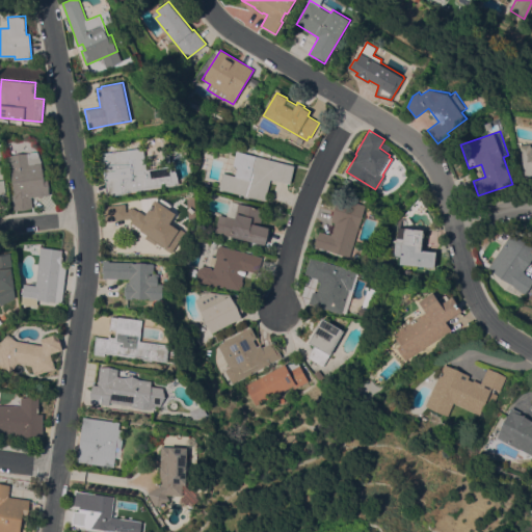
[(531,175),(526,176),(522,144),(531,143),(531,175)]
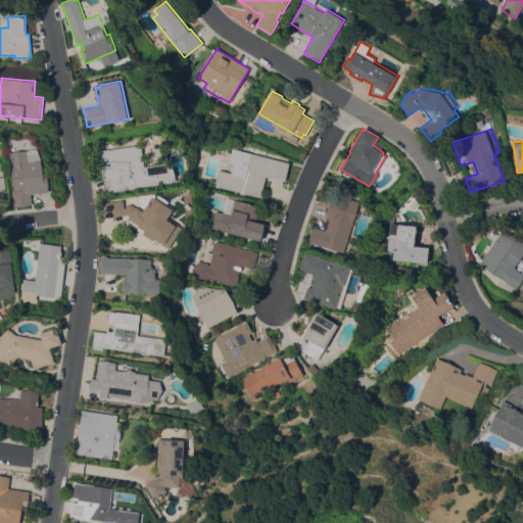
[(121,189),(121,190),(105,193),(99,151),(141,144),(145,167),(169,162),(170,168),(173,168),(176,176),(176,181),(121,189)]
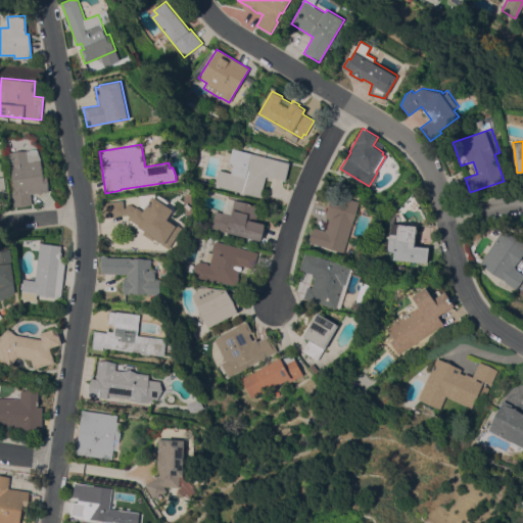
[(31,193),(32,204),(13,206),(12,191),(15,191),(12,164),(10,164),(9,152),(28,150),(38,148),(42,159),(44,174),(47,174),(49,182),(49,191),(31,193)]
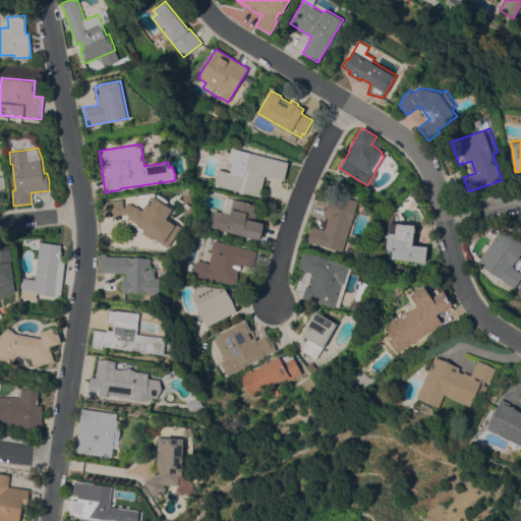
[(289,162),(285,179),(266,174),(259,196),(244,192),(243,194),(238,192),(239,190),(215,184),(219,169),(231,172),(233,163),(229,162),(233,148),(289,162)]
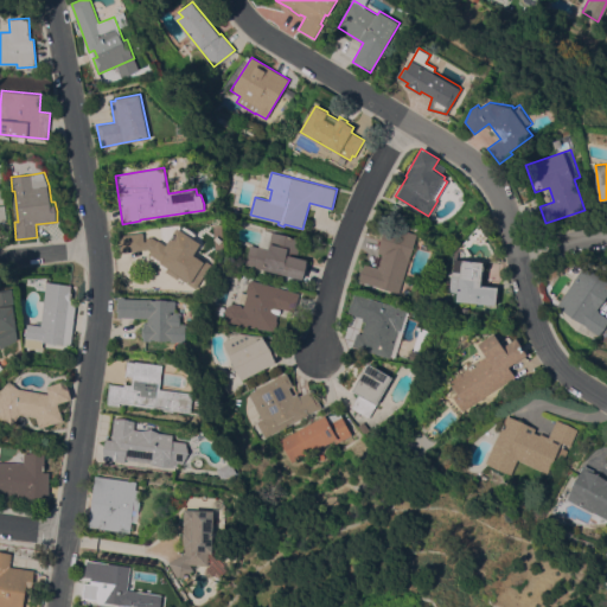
[(398,293),(365,283),(358,281),(364,263),(377,267),(382,254),(377,253),(387,224),(416,234),(398,293)]
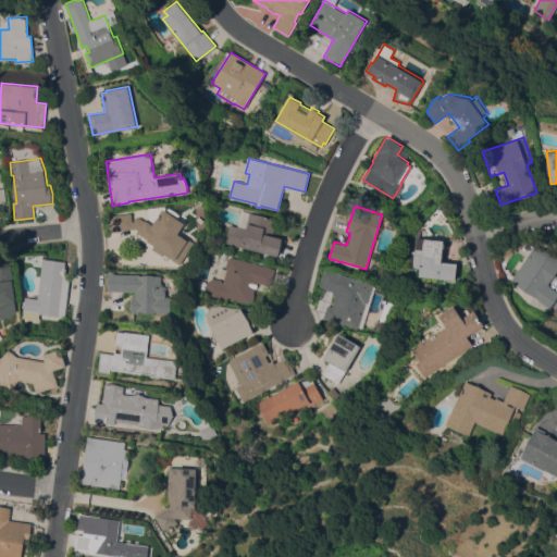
[(168,211),(169,210),(178,217),(176,218),(185,223),(178,233),(188,240),(189,239),(195,243),(180,264),(164,255),(163,256),(152,248),(155,246),(147,240),(148,239),(137,232),(139,229),(137,229),(111,232),(109,217),(132,213),(133,221),(139,221),(143,223),(145,220),(153,225),(163,209),(168,211)]
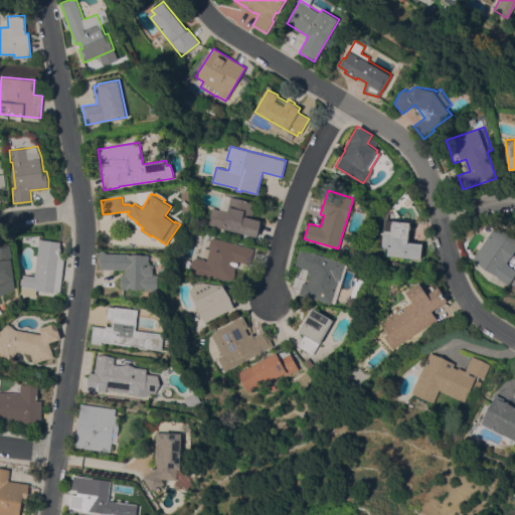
[(255,203),(252,215),(245,213),(244,216),(262,220),(256,236),(208,223),(212,207),(219,209),(223,194),(255,203)]
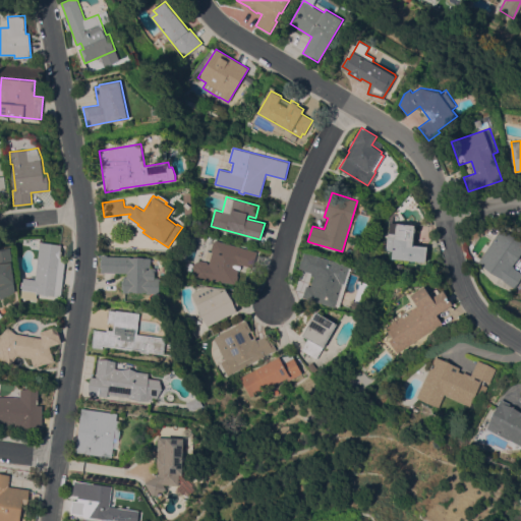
[(390,225),(391,218),(393,219),(393,221),(393,222),(415,225),(413,244),(427,246),(425,262),(392,258),(393,250),(386,249),(388,236),(389,236),(390,225)]
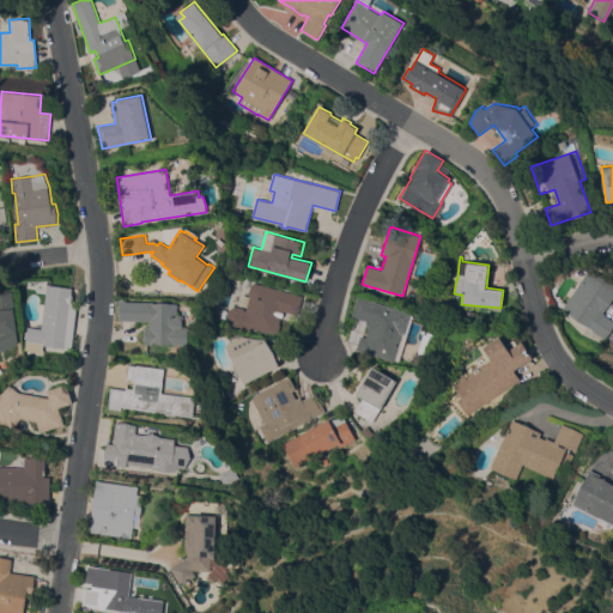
[(612,284),(612,302),(605,314),(612,320),(612,326),(605,339),(562,309),(589,268),(612,284)]
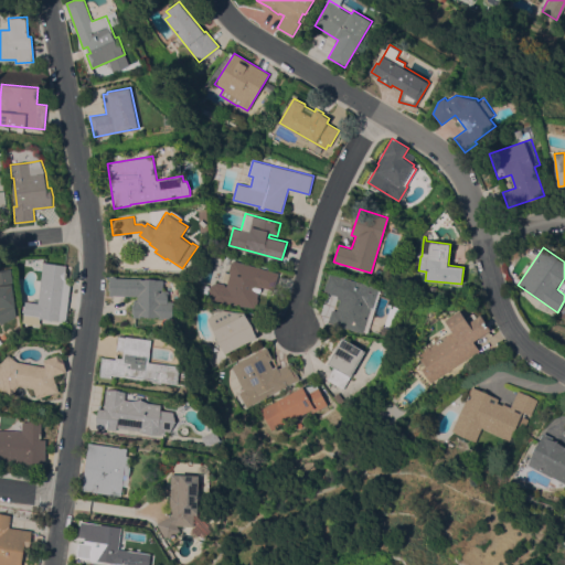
[(226,284),(221,283),(224,272),(230,273),(228,270),(231,263),(233,262),(233,259),(279,273),(274,290),(260,286),(254,308),(205,299),(209,284),(214,281),(224,284),(225,287),(226,284)]
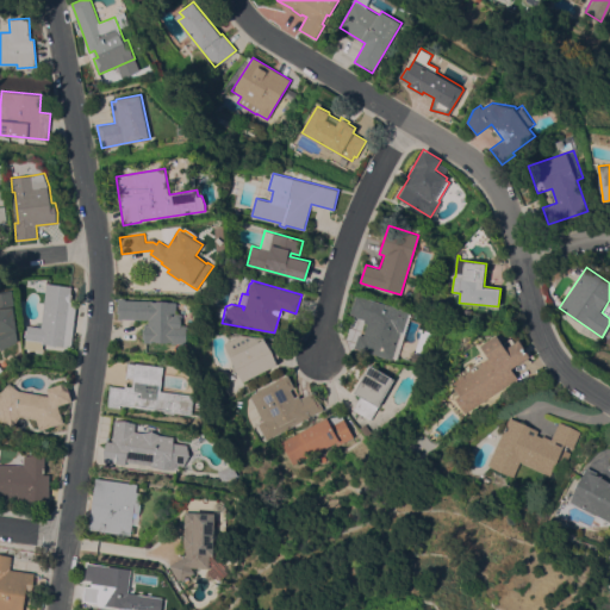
[(47,282),(72,286),(69,300),(76,302),(70,347),(43,342),(42,350),(24,348),(26,324),(41,327),(47,282)]
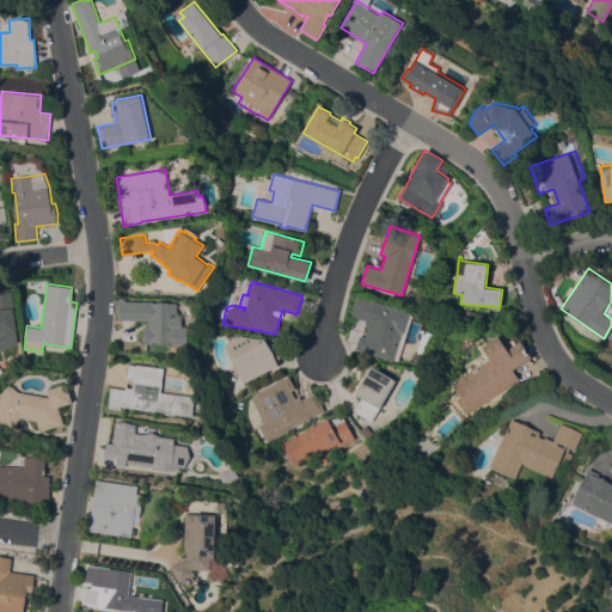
[(0,350),(0,294),(12,293),(17,331),(16,331),(17,342),(0,350)]
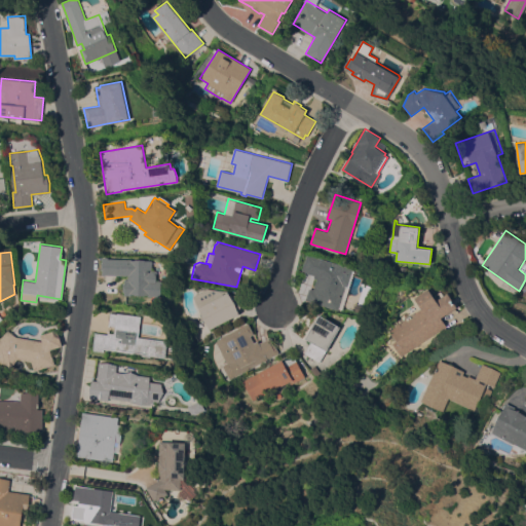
[(349,267),(348,268),(353,270),(341,309),(337,308),(337,310),(305,300),(309,288),(313,289),(316,278),(313,277),(314,275),(301,271),(307,254),(349,267)]
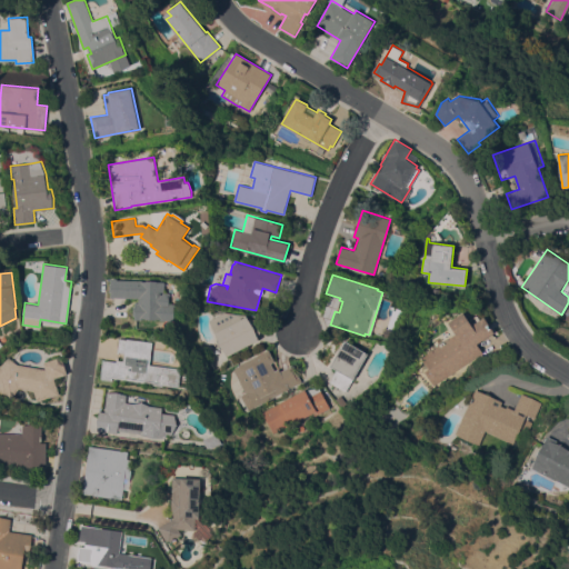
[(110,297),(110,292),(109,292),(109,283),(110,283),(110,278),(117,278),(117,279),(165,281),(165,292),(170,293),(169,303),(176,303),(175,320),(133,319),(133,302),(138,302),(138,298),(110,297)]
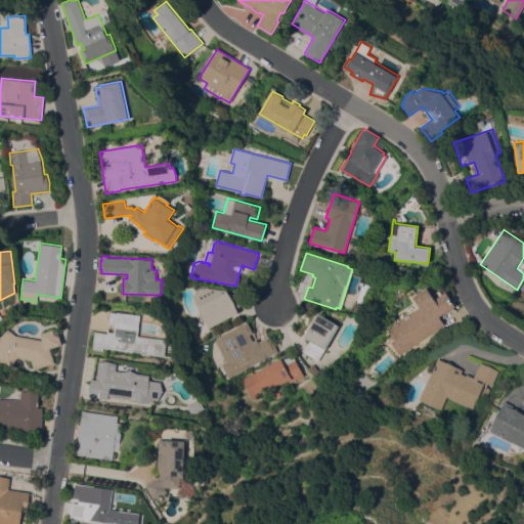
[(399,354),(391,342),(395,339),(388,328),(421,306),(413,296),(428,287),(432,295),(439,290),(442,294),(446,291),(455,305),(439,316),(445,324),(399,354)]
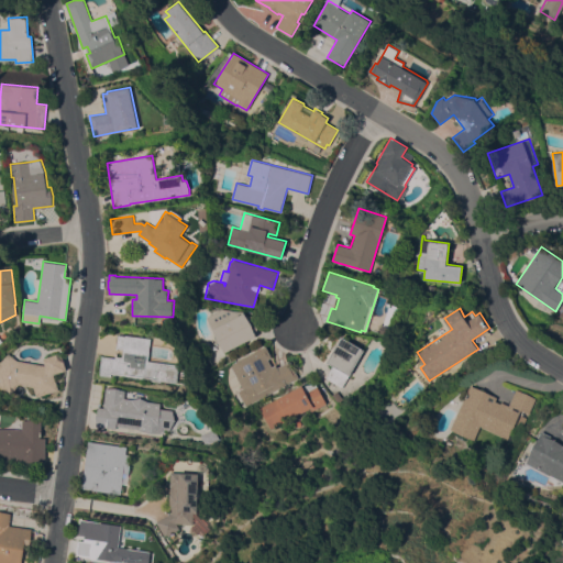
[(256,335),(223,352),(206,317),(222,309),(244,312),(256,335)]
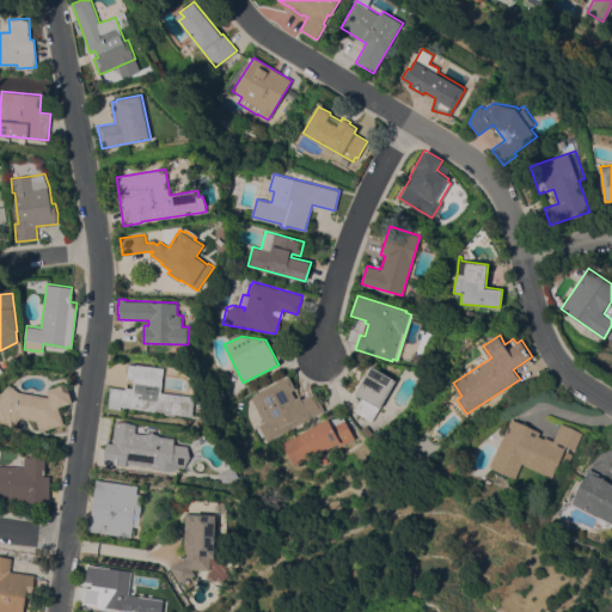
[(195,396),(193,415),(176,412),(175,415),(164,414),(165,411),(120,407),(120,409),(109,408),(111,386),(126,389),(126,386),(133,387),(134,379),(127,378),(129,363),(133,365),(133,363),(165,367),(161,391),(195,396)]
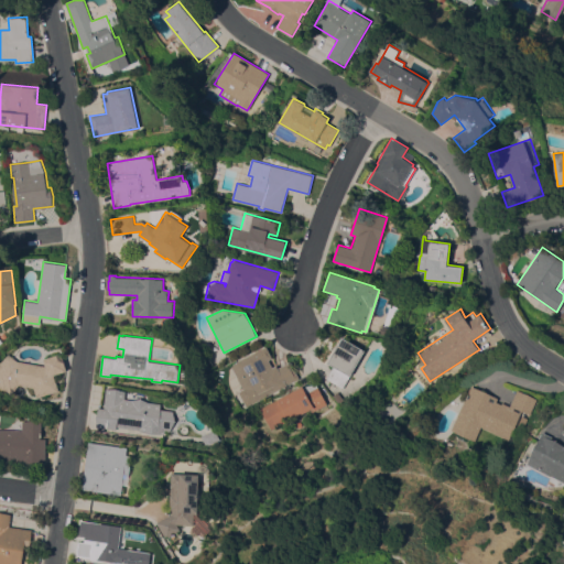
[(343,336),(365,349),(342,388),(326,378),(333,366),(326,362),(343,336)]
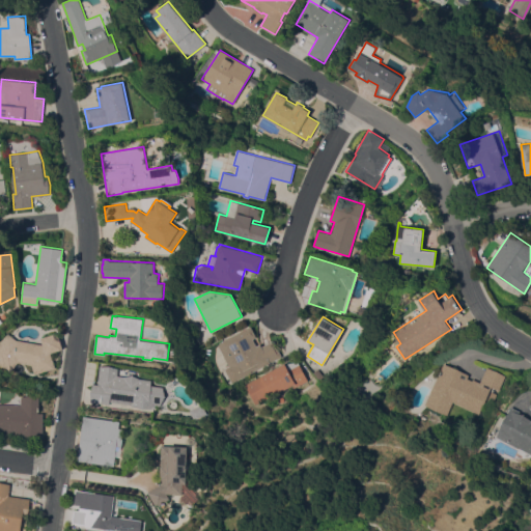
[(250,325),(256,337),(253,338),(256,345),(259,343),(261,345),(273,339),(281,356),(230,382),(223,368),(228,365),(217,344),(221,342),(220,341),(250,325)]
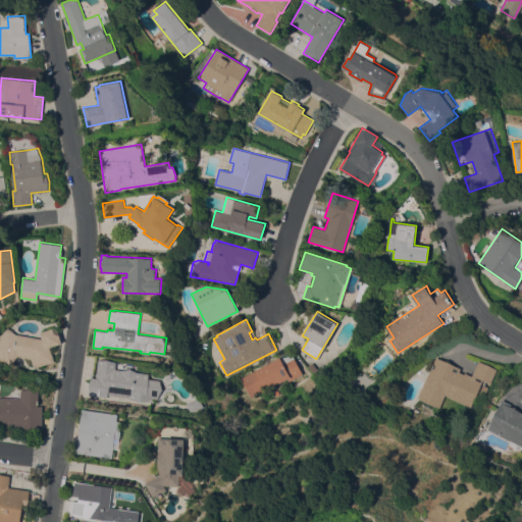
[(40,331),(56,326),(61,343),(50,347),(54,361),(34,368),(31,359),(17,356),(10,365),(5,361),(4,362),(0,358),(0,336),(8,327),(16,333),(42,338),(40,331)]
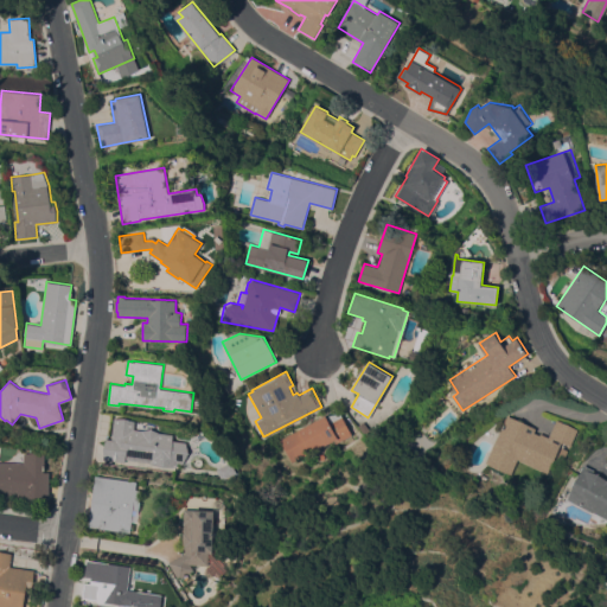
[(351,434),(334,442),(333,439),(289,461),(279,439),(325,415),(326,416),(339,413),(351,434)]
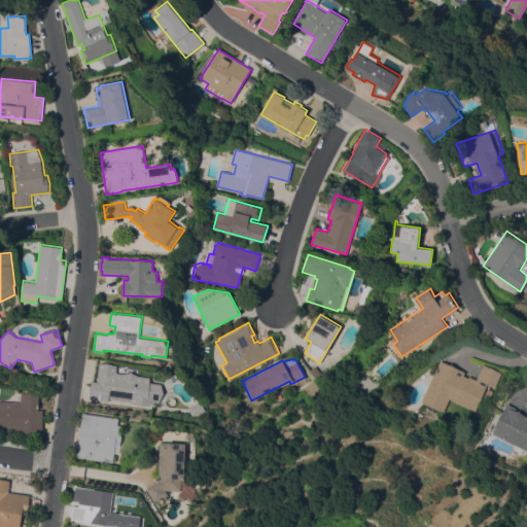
[(450,398),(444,412),(422,401),(441,360),(465,372),(463,375),(468,377),(469,375),(477,379),(485,361),(502,370),(495,386),(488,383),(476,411),(450,398)]
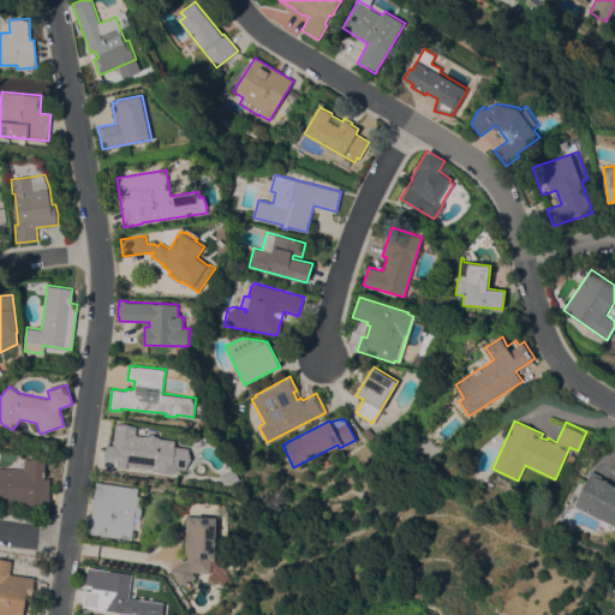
[(137,425),(136,435),(144,435),(154,433),(162,439),(175,440),(174,446),(189,448),(191,459),(185,470),(179,469),(179,472),(151,470),(151,467),(126,465),(126,467),(105,465),(105,453),(107,445),(113,445),(117,423),(137,425)]
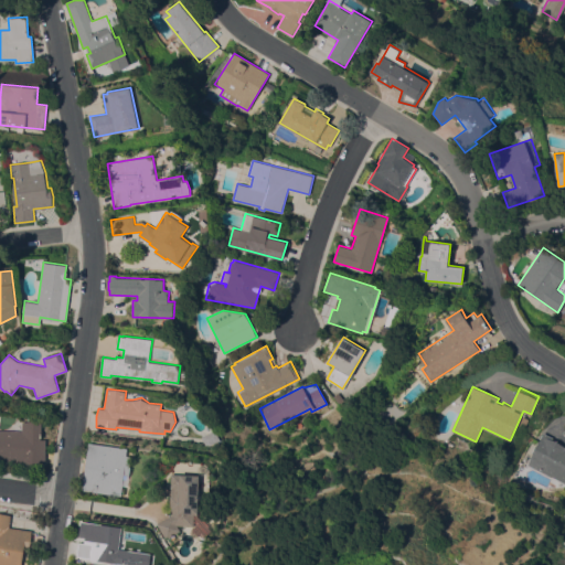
[(338,391),(344,400),(339,403),(332,394),(338,391)]
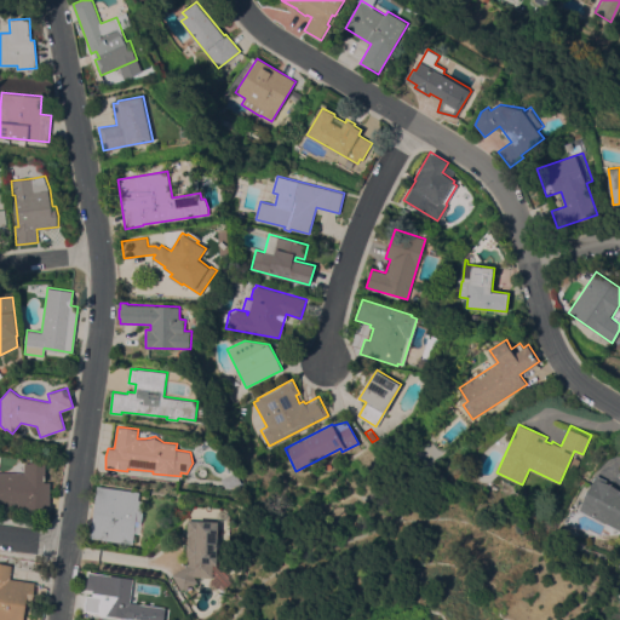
[(0,506),(0,471),(26,472),(26,463),(39,460),(49,463),(49,482),(51,482),(50,509),(0,506)]
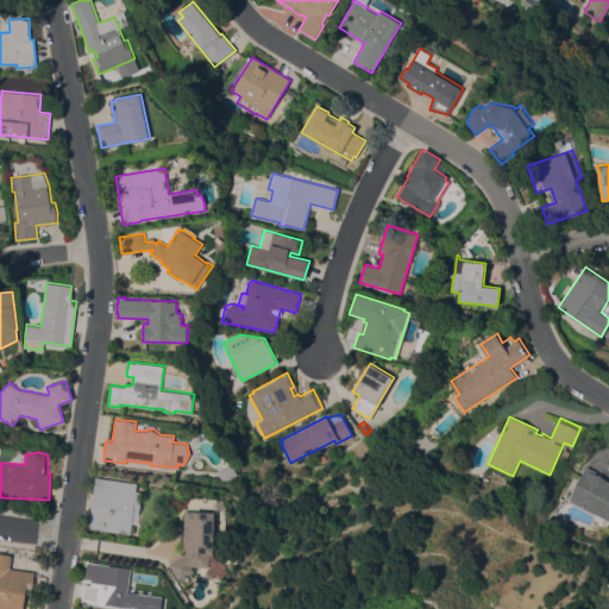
[(232,463),(238,473),(224,481),(218,470),(232,463)]
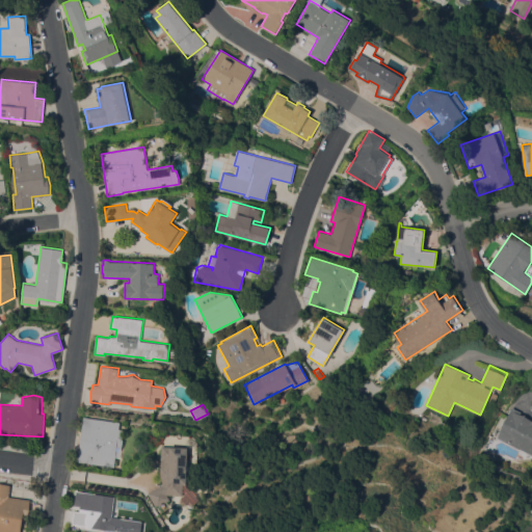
[(531,453),(498,436),(512,406),(521,410),(520,413),(531,419),(531,453)]
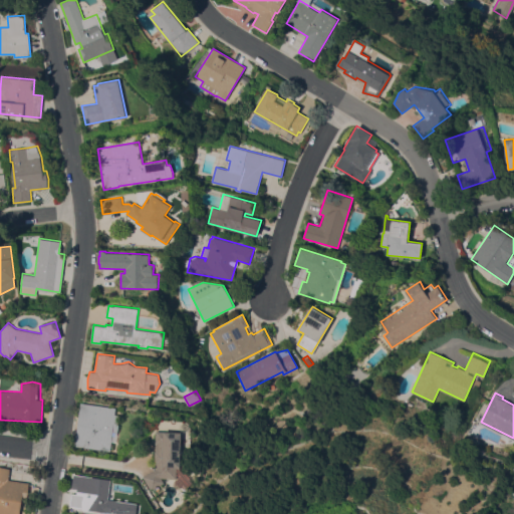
[(74,446),(80,402),(116,408),(115,414),(120,415),(117,432),(112,431),(109,451),(74,446)]
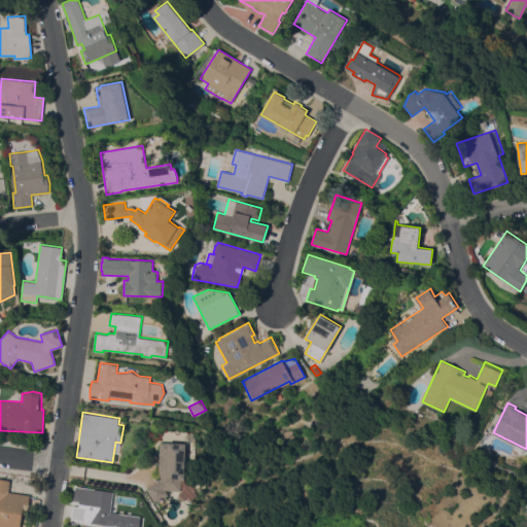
[(165,489),(168,494),(153,502),(146,488),(159,481),(159,478),(161,478),(161,476),(159,476),(160,462),(163,462),(161,460),(160,458),(161,456),(163,455),(160,455),(161,442),(186,443),(185,479),(184,479),(184,480),(181,480),(180,490),(165,489)]
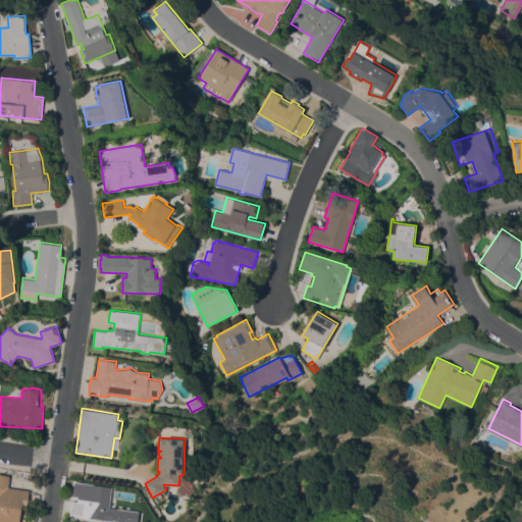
[(30,489),(27,509),(23,509),(19,521),(0,521),(0,473),(10,475),(9,486),(30,489)]
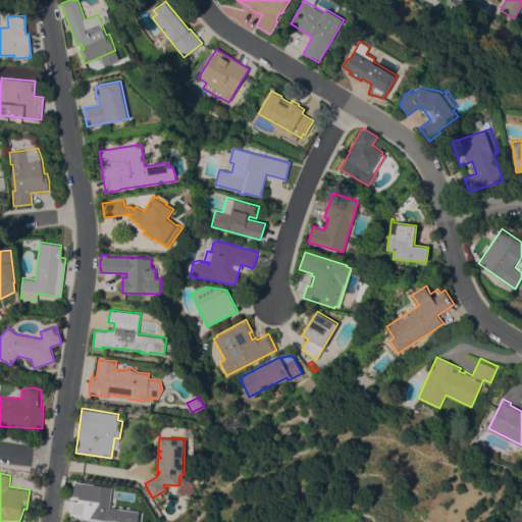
[(119,521),(84,517),(83,518),(70,516),(72,501),(71,501),(72,494),(82,496),(84,482),(117,487),(114,508),(137,511),(135,521),(119,521)]
